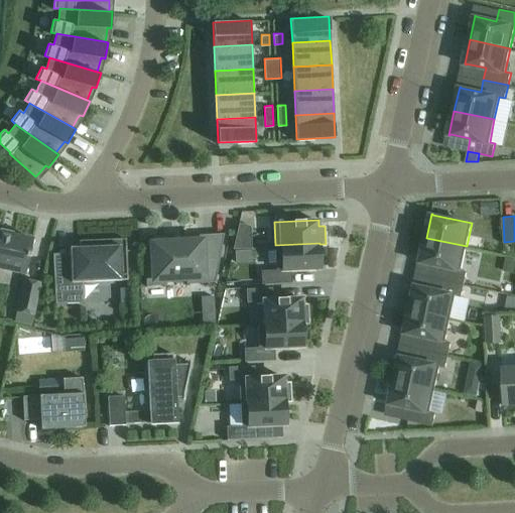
[(251,225),(239,222),(233,248),(252,247),(251,225)]
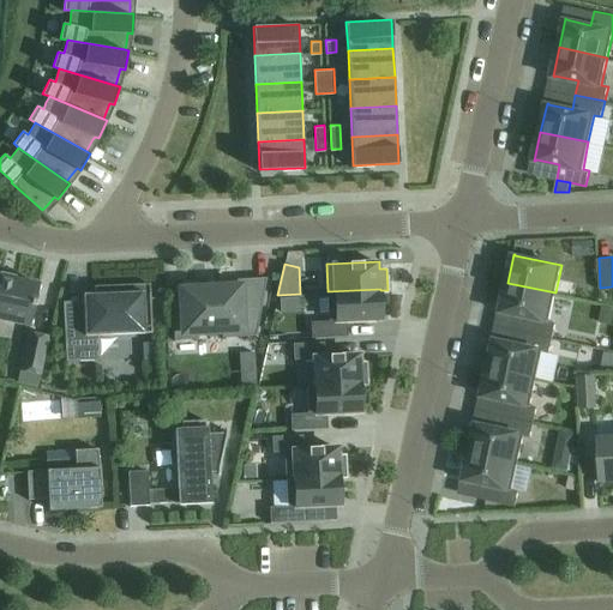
[(40,282),(38,282),(14,277),(14,275),(2,272),(1,272),(0,275),(0,273),(0,316),(29,324),(30,325),(40,282)]
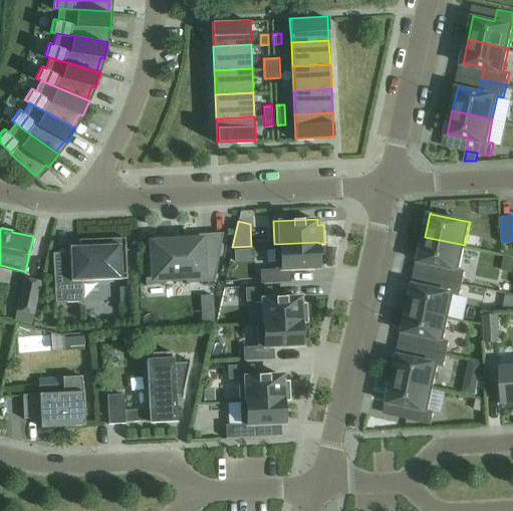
[(153,259),(145,260),(146,283),(167,282),(166,277),(186,276),(186,281),(215,280),(224,231),(198,232),(199,238),(152,241),(153,259)]
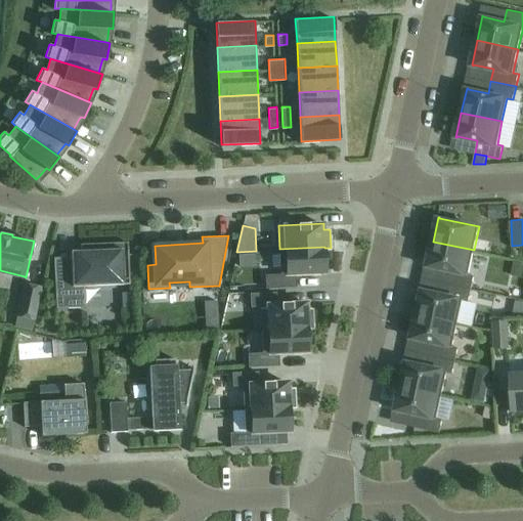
[(84,285),(130,283),(128,241),(81,243),(82,257),(73,257),(73,256),(54,256),(56,307),(85,306),(84,285)]
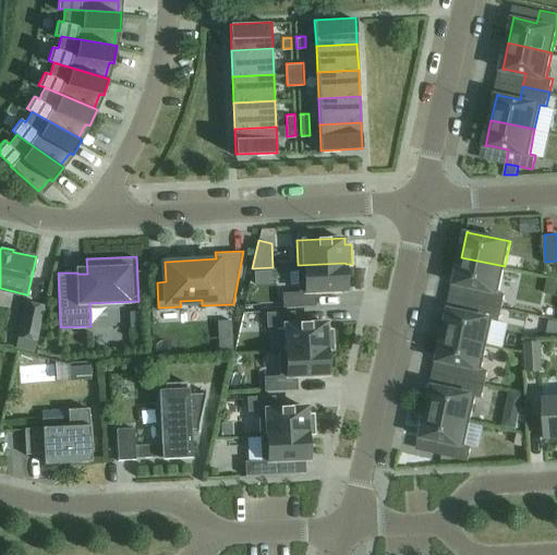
[(499,291),(505,266),(461,257),(455,284),(457,284),(457,282),(479,287),(475,300),(503,306),(506,292),(499,291)]
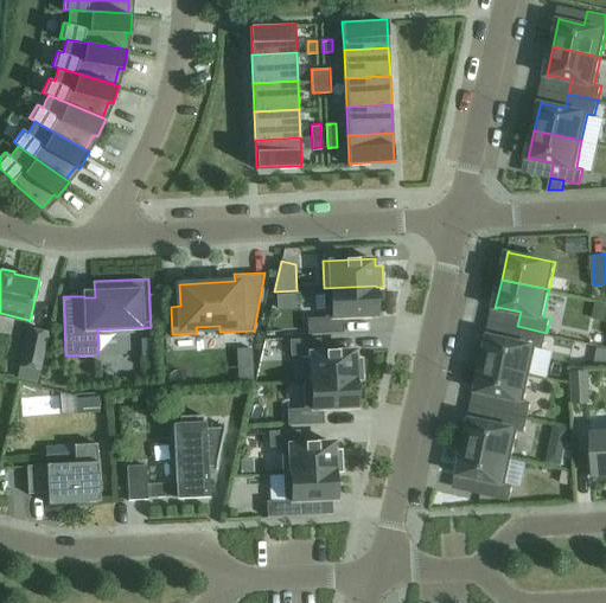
[(325,315),(307,316),(308,332),(344,331),(343,316),(377,314),(376,287),(376,286),(324,288),(324,289),(325,315)]
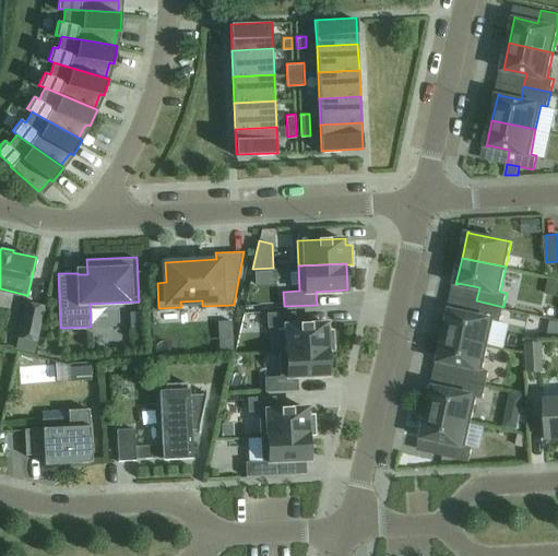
[(557,281),(548,279),(546,292),(557,294),(557,281)]
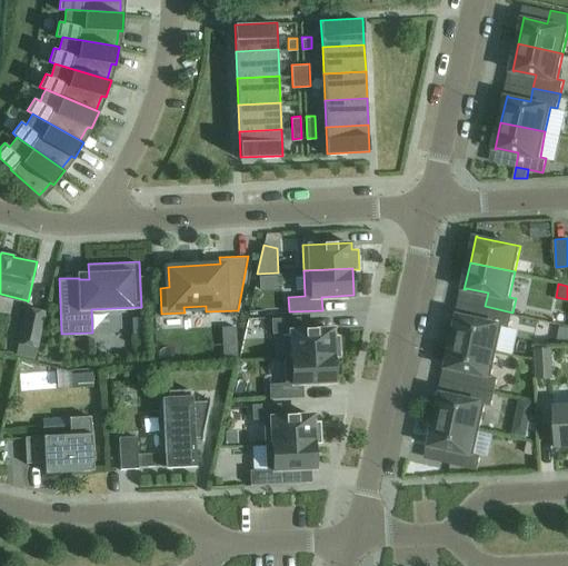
[(255,295),(255,309),(267,308),(266,294),(255,295)]
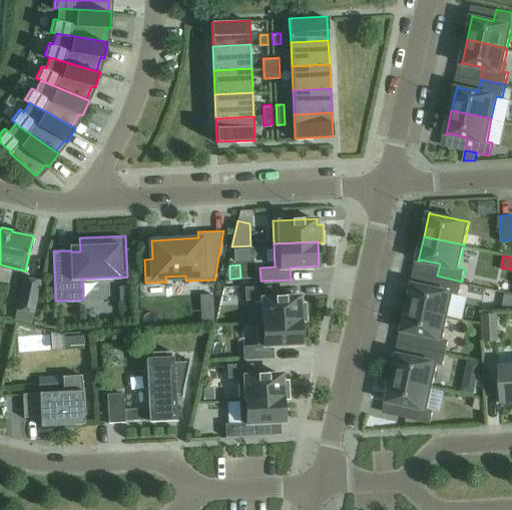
[(18,308),(15,319),(31,323),(33,312),(40,280),(24,276),(18,308)]
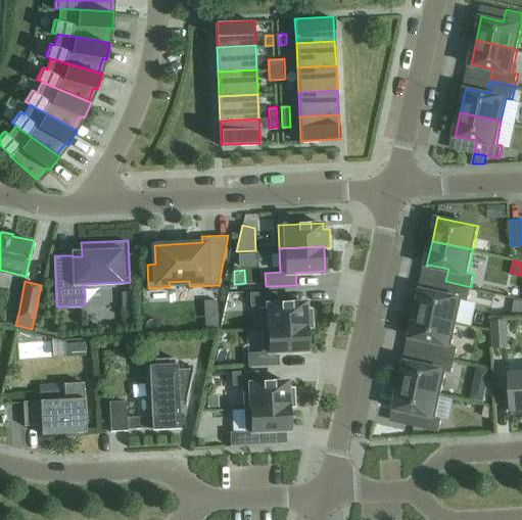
[(421,288),(416,313),(457,321),(462,298),(468,300),(471,287),(445,281),(442,293),(422,289),(423,288),(421,288)]
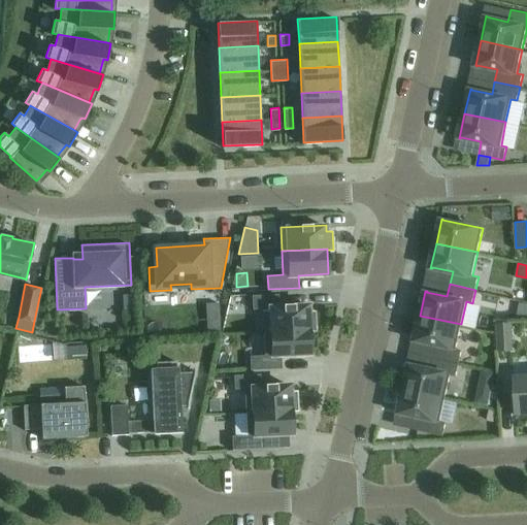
[(278,293),(253,294),(253,308),(269,307),(270,330),(264,330),(264,331),(316,328),(315,310),(308,310),(308,304),(280,305),(278,293)]
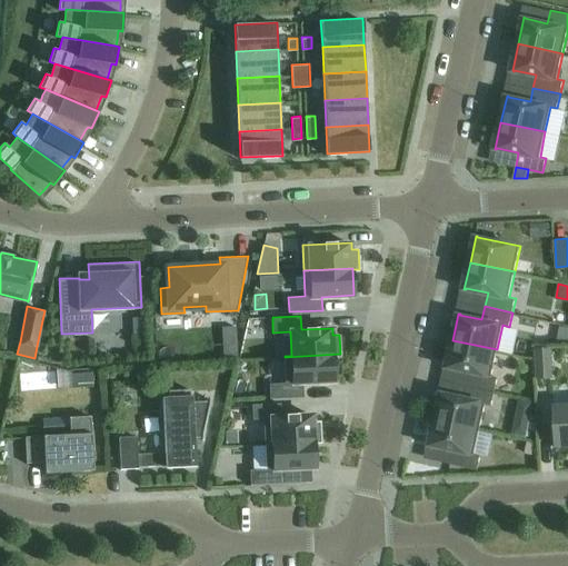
[(268,318),(249,319),(250,333),(268,331),(268,318)]
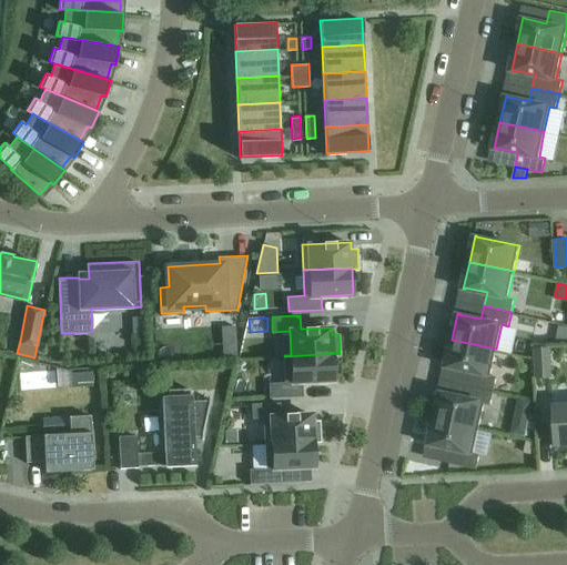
[(566,323),(560,322),(557,340),(566,339),(566,323)]
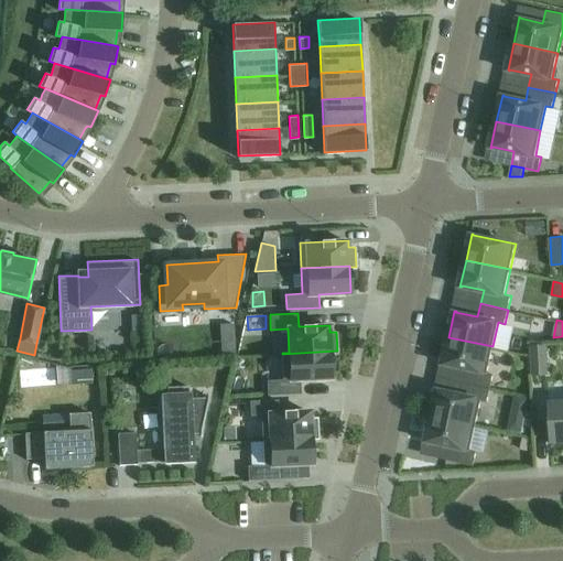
[(235,337),(222,337),(223,353),(236,352),(235,337)]
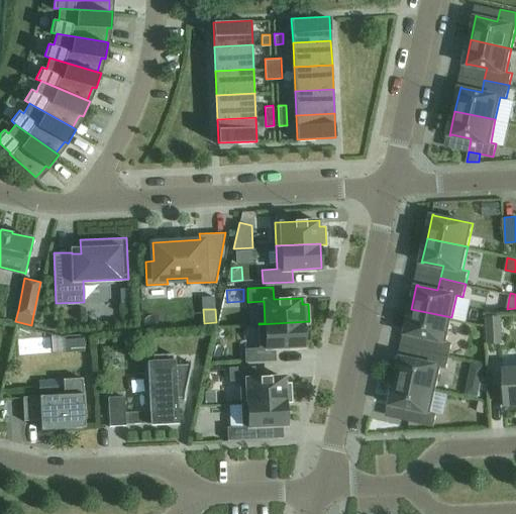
[(446,340),(451,317),(411,309),(406,333),(407,333),(407,332),(427,337),(425,349),(449,354),(452,341),(446,340)]
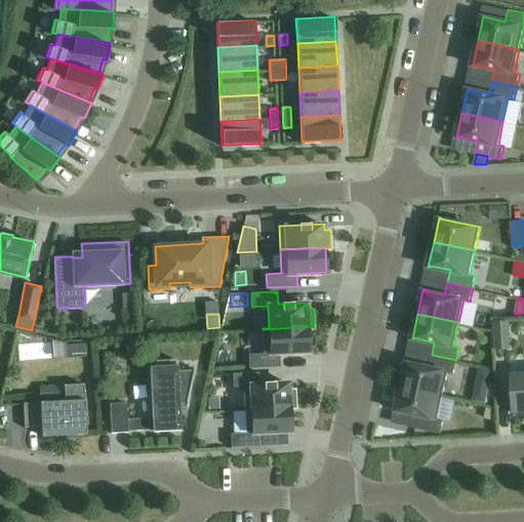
[(511,347),(510,321),(494,322),(496,347),(511,347)]
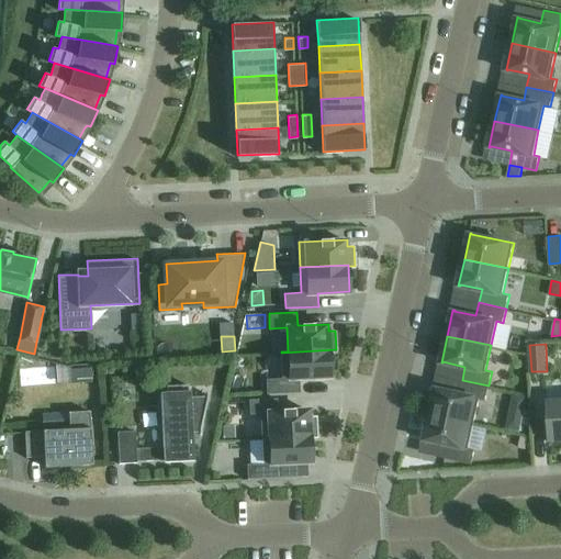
[(283,377),(266,378),(267,392),(300,391),(300,378),(331,377),(329,350),(336,350),(336,349),(281,353),(283,377)]
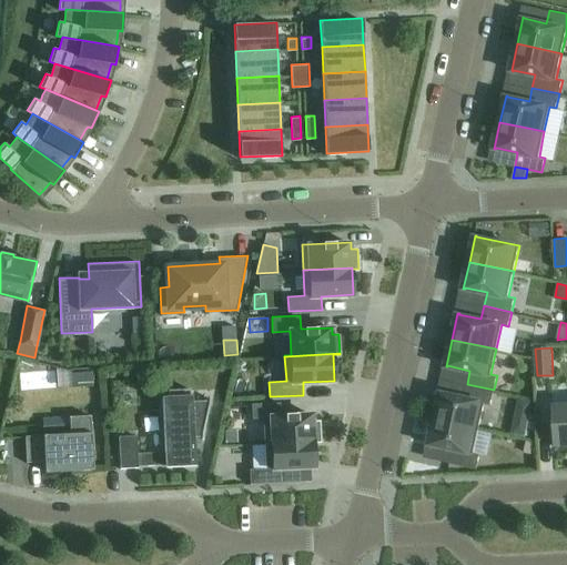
[(57,384),(58,366),(20,365),(19,382),(57,384)]
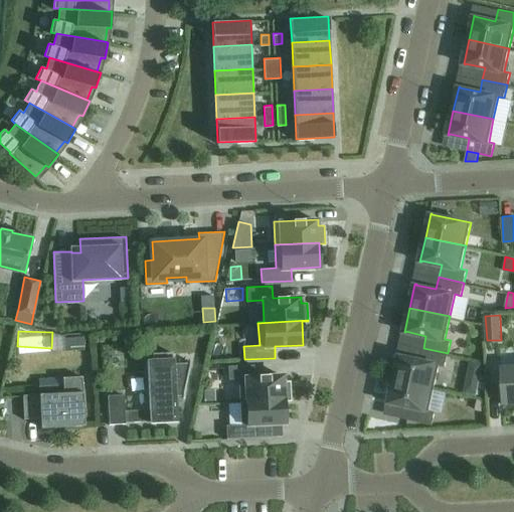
[(64,337),(64,349),(84,348),(83,336),(64,337)]
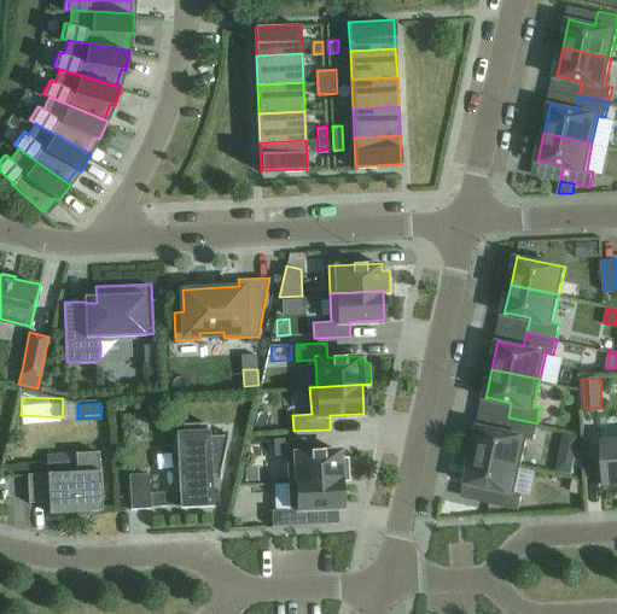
[(479,425),(473,454),(522,465),(528,438),(534,439),(537,424),(508,417),(505,431),(481,426),(481,425),(479,425)]
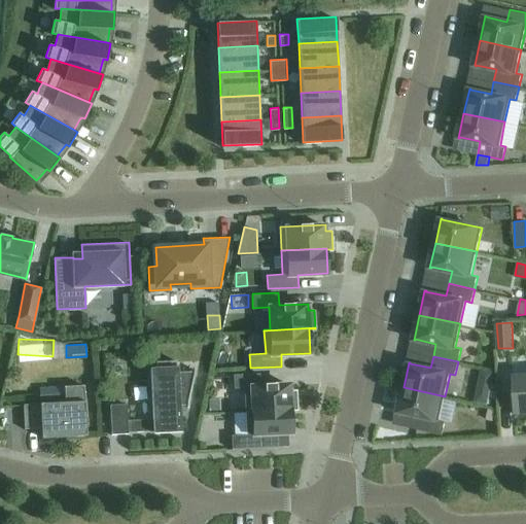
[(179,371),(178,365),(177,365),(177,359),(156,360),(156,367),(150,367),(153,418),(128,419),(127,403),(110,404),(112,433),(129,432),(129,431),(181,428),(180,402),(187,400),(188,406),(189,406),(189,400),(196,369),(195,368),(194,371),(179,371)]
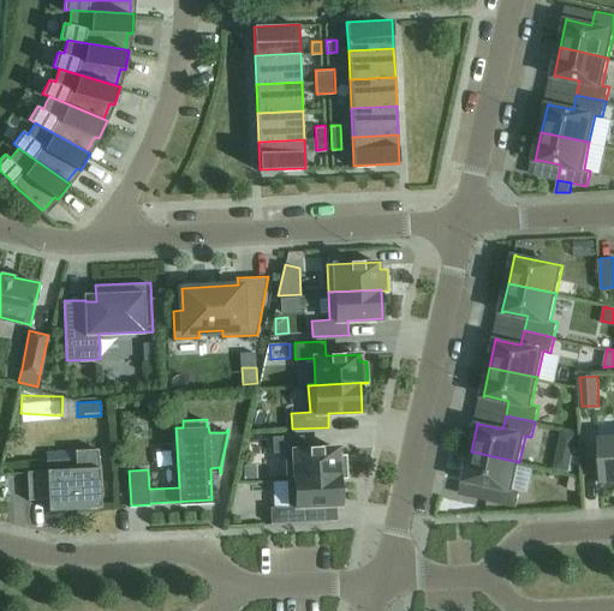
[(577,466),(584,426),(567,424),(560,463),(577,466)]
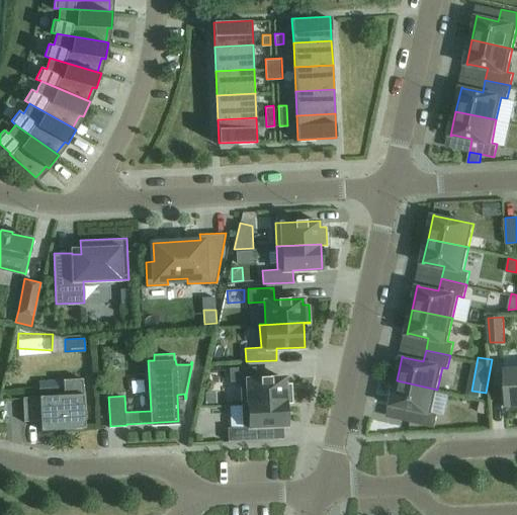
[(516,365),(510,366),(508,368),(504,369),(506,406),(516,404),(516,365)]
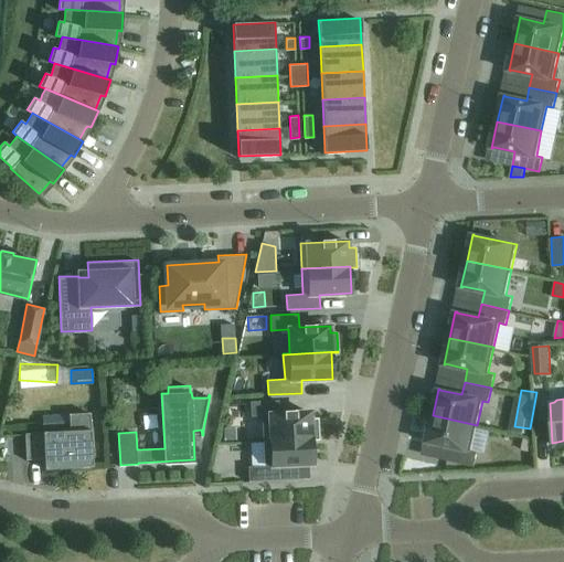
[(278,400),(251,401),(252,415),(263,414),(264,439),(319,437),(318,417),(311,419),(311,411),(279,412),(278,400)]
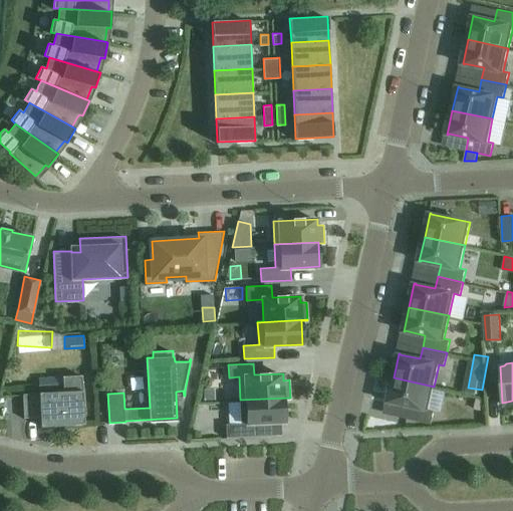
[(85,424),(82,374),(62,375),(63,392),(23,394),(24,418),(40,417),(41,426),(85,424)]
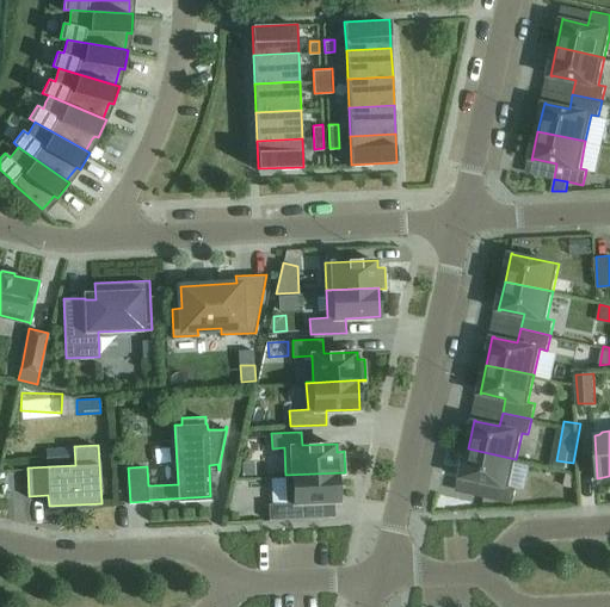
[(516,459),(468,448),(462,477),(463,477),(463,476),(487,482),(484,496),(513,502),(517,487),(510,485),(516,459)]
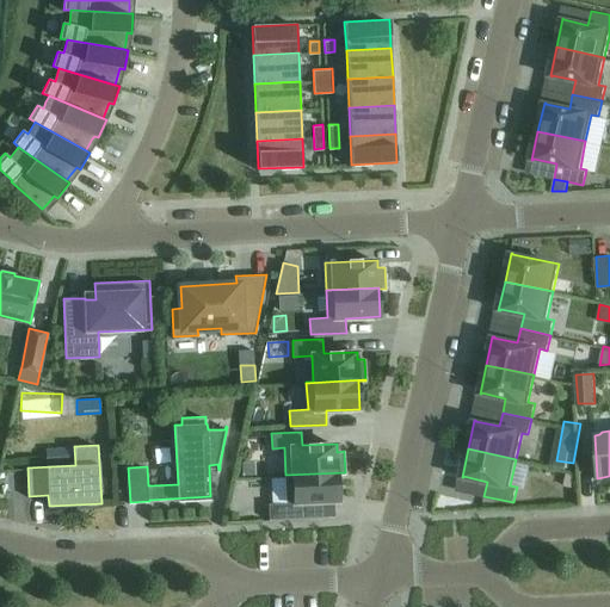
[(529,485),(537,459),(522,456),(515,481),(529,485)]
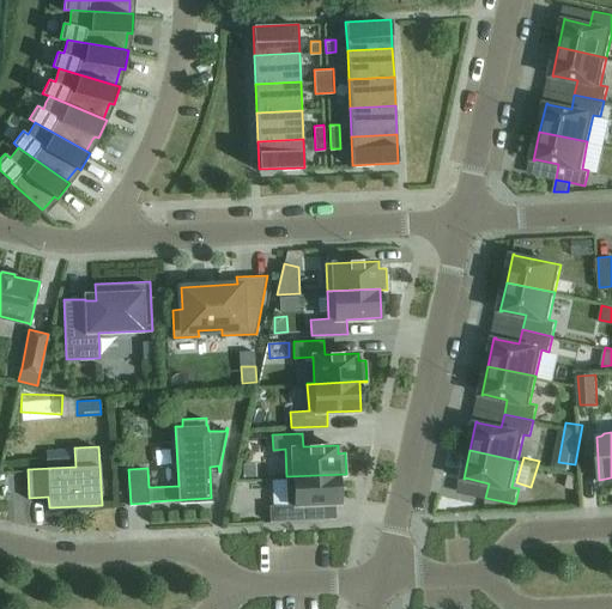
[(570,473),(567,485),(577,487),(581,475),(570,473)]
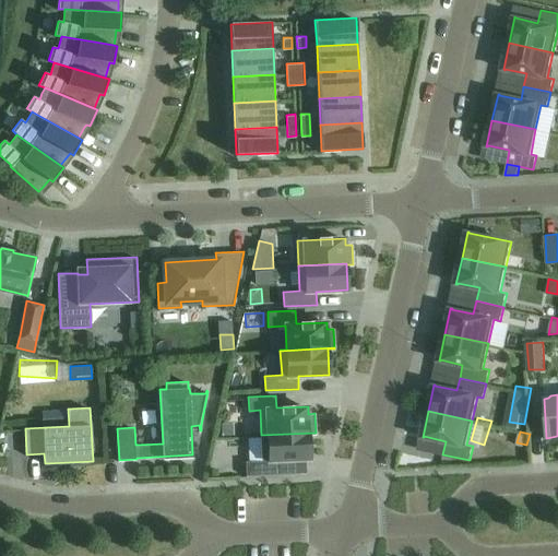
[(262,460),(246,461),(247,475),(280,473),(279,460),(310,459),(309,434),(316,433),(261,435),(261,436),(262,460)]
